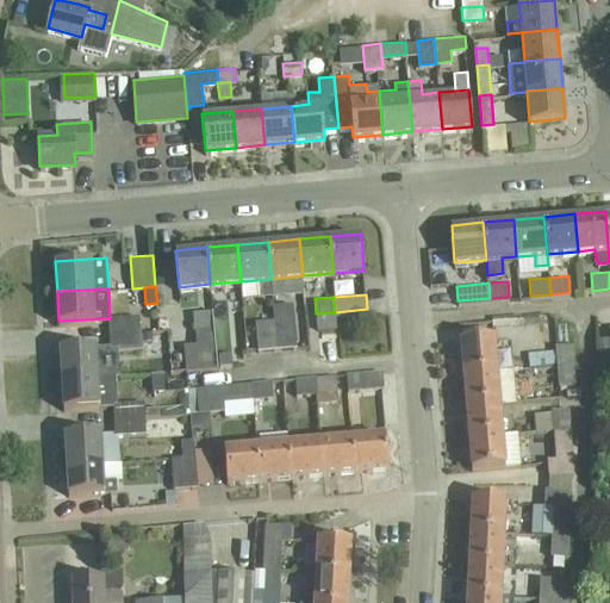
[(292,300),(273,303),(277,346),(296,343),(292,300)]
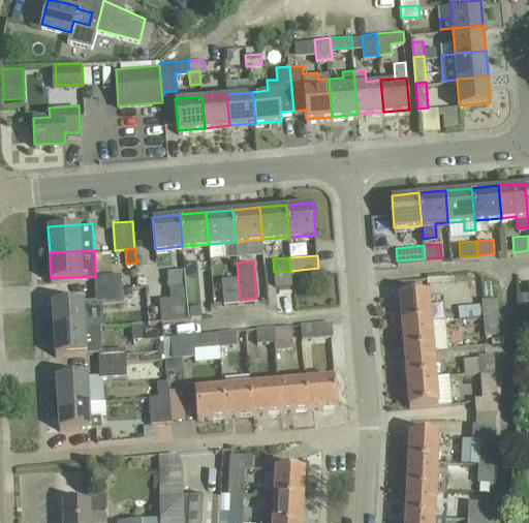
[(240,300),(237,263),(220,264),(223,301),(240,300)]
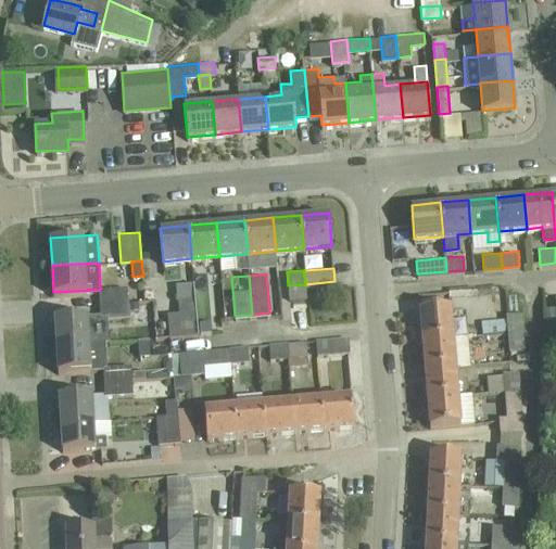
[(200,332),(196,280),(176,282),(179,310),(168,311),(169,334),(200,332)]
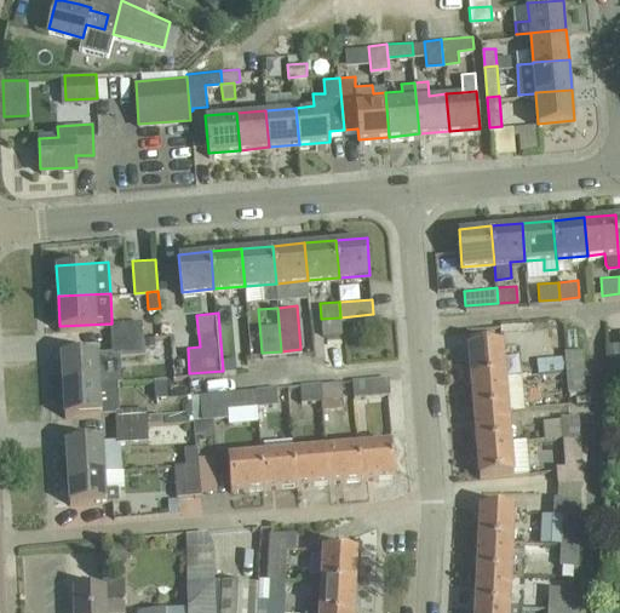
[(161,333),(172,332),(170,318),(160,319),(161,333)]
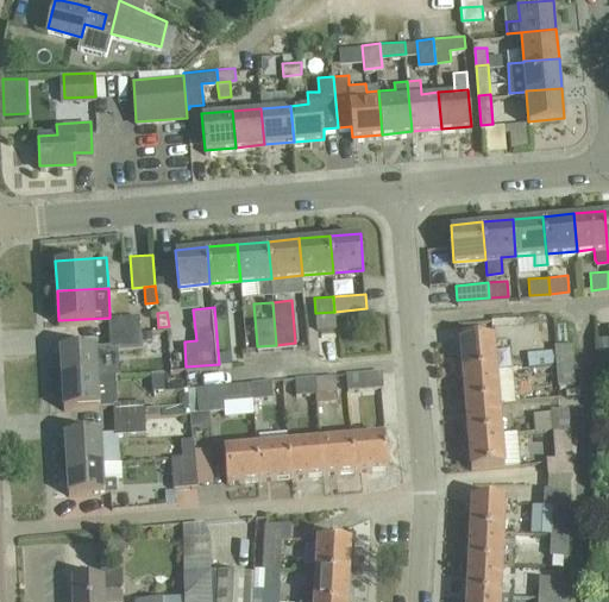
[(110,331),(139,328),(139,313),(110,314),(110,318),(108,318),(110,331)]
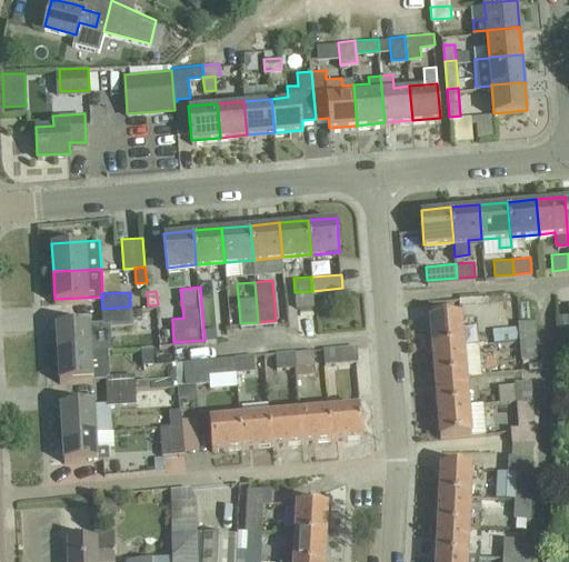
[(519,334),(537,332),(532,294),(508,297),(509,312),(517,311),(518,323),(519,334)]
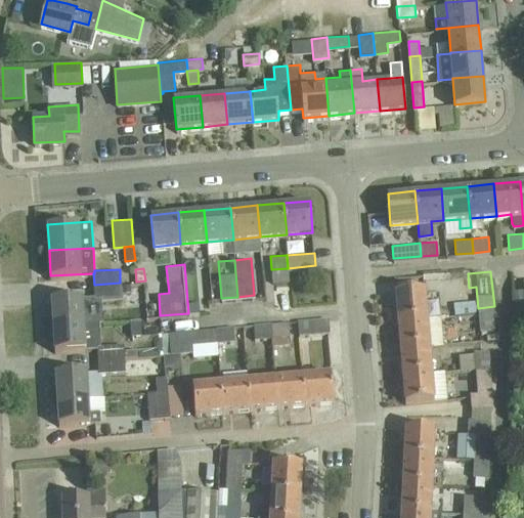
[(131,282),(120,283),(121,291),(131,291),(131,282)]
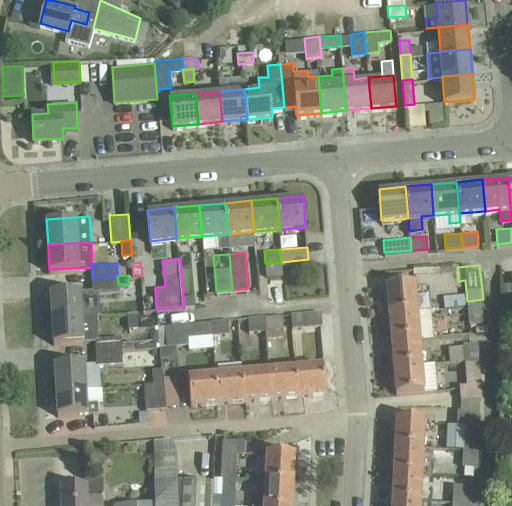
[(117,276),(92,278),(92,288),(92,291),(99,291),(118,290),(118,284),(117,276)]
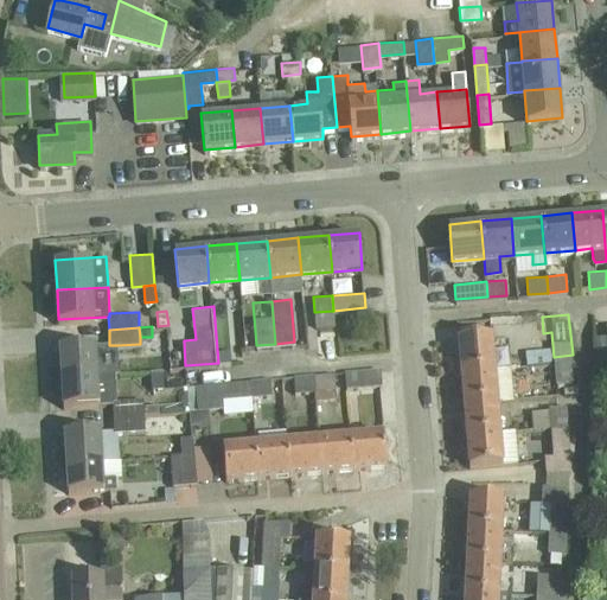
[(461,368),(494,365),(492,333),(459,336),(461,368)]
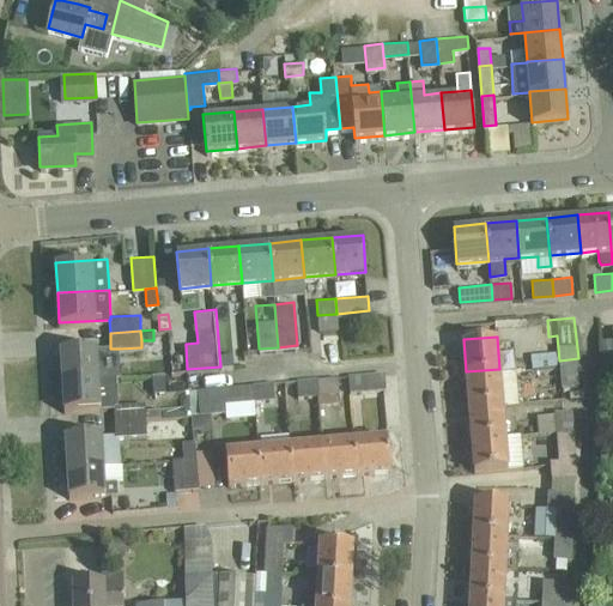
[(110,345),(60,347),(62,379),(98,376),(120,375),(119,349),(110,349),(110,345)]
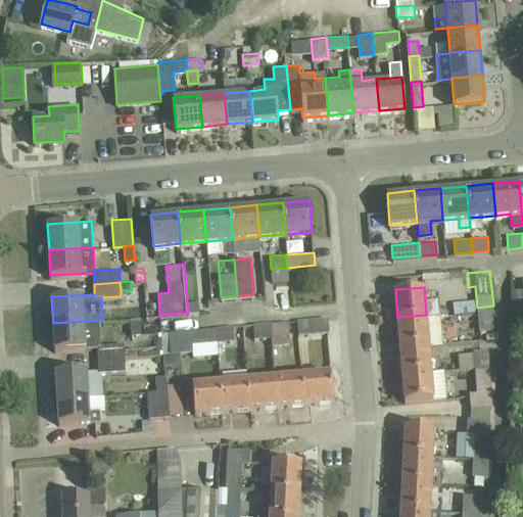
[(476,297),(453,299),(454,312),(477,310),(477,308),(476,297)]
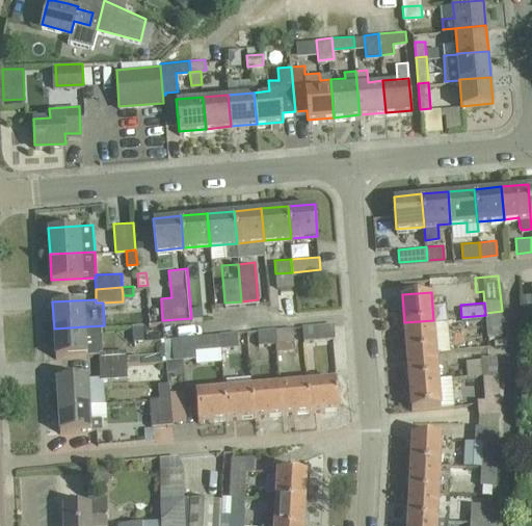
[(202,306),(191,307),(191,317),(202,316),(202,306)]
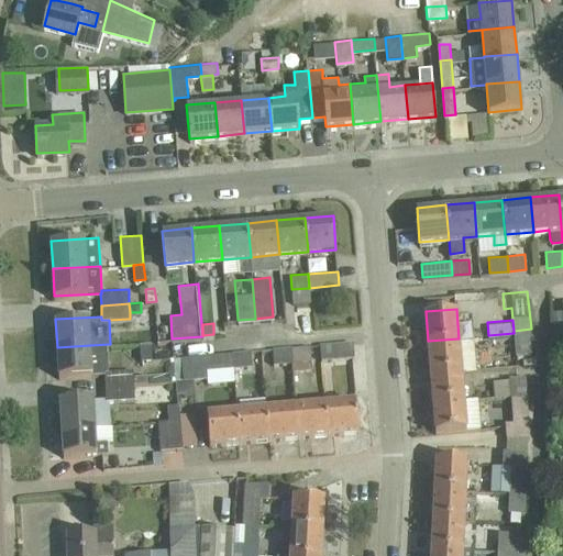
[(532,352),(531,329),(514,331),(514,333),(516,353),(532,352)]
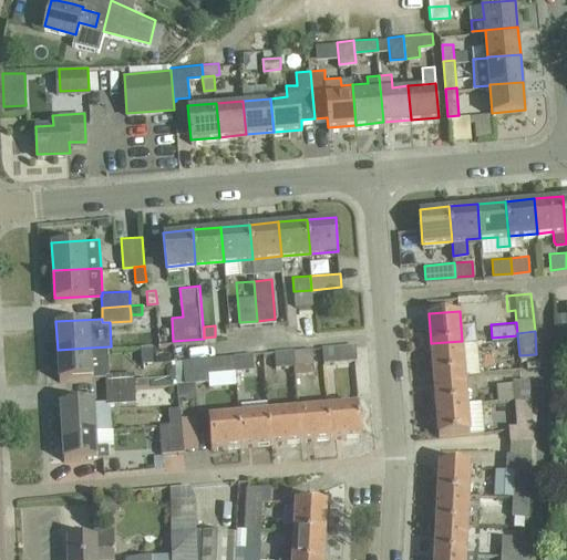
[(431,343),(433,373),(464,371),(462,341),(431,343)]
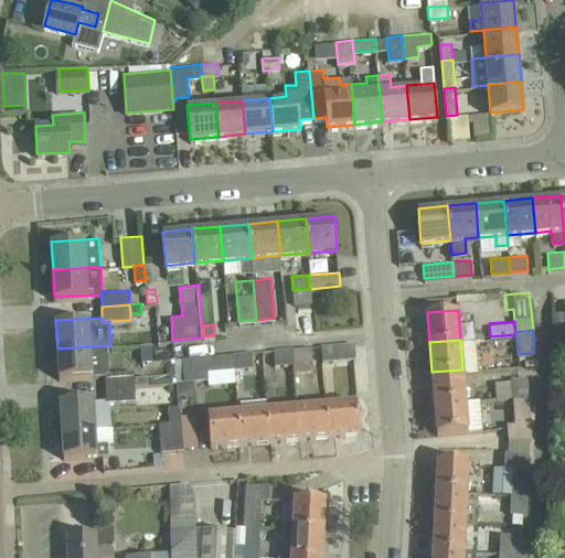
[(321,344),(322,358),(355,356),(354,341),(321,344)]
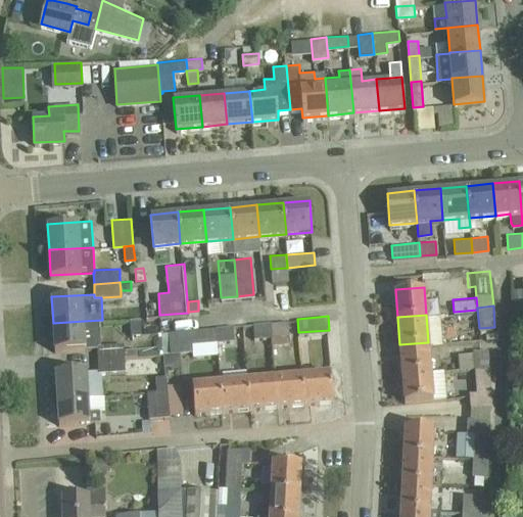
[(140,317),(130,318),(131,333),(141,332),(140,317)]
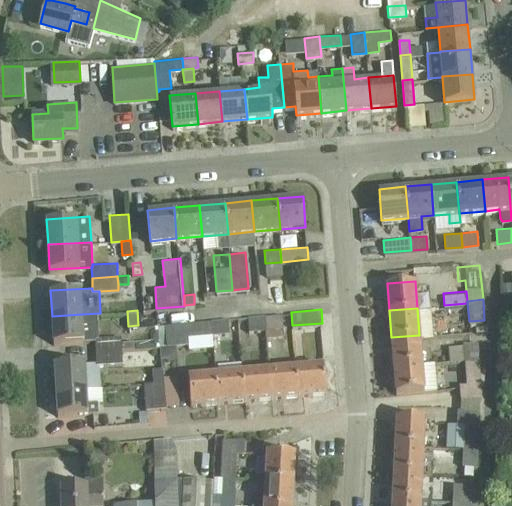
[(291,312),(264,314),(266,336),(284,334),(283,328),(293,327),(292,325),(291,312)]
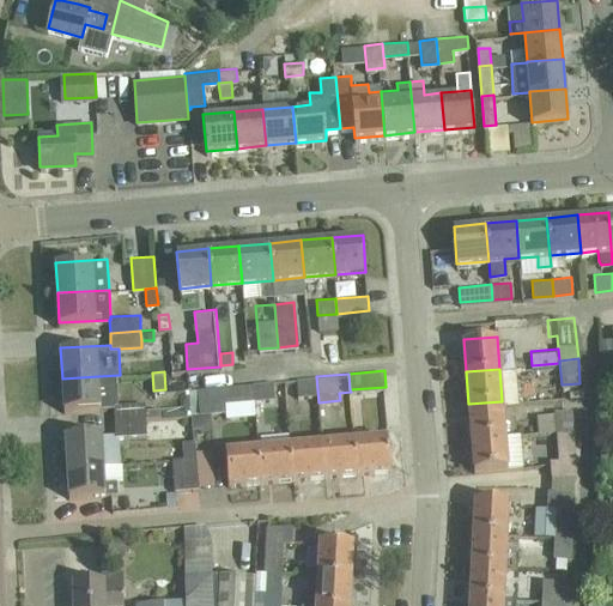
[(99,407),(98,376),(62,379),(64,408),(99,407)]
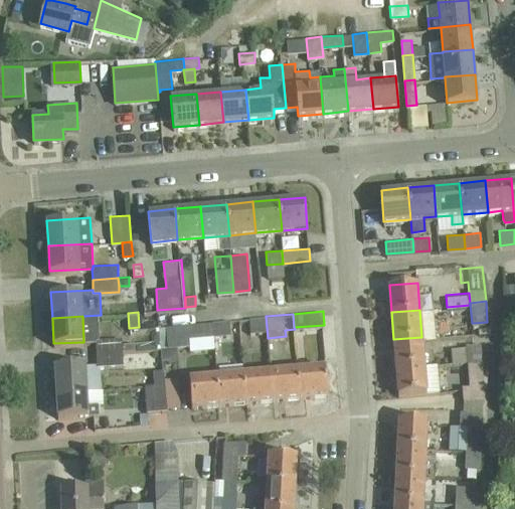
[(267,330),(266,316),(238,318),(241,344),(251,343),(249,332),(267,330)]
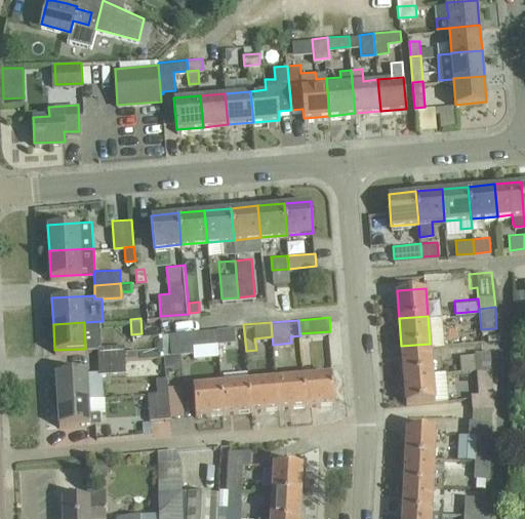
[(235,325),(213,327),(214,342),(236,340),(235,325)]
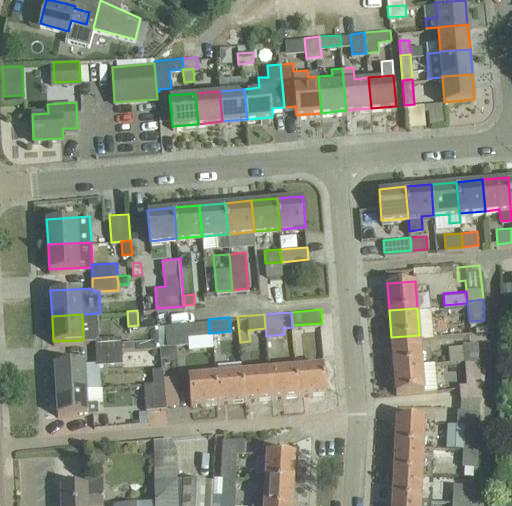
[(189,335),(209,333),(208,319),(159,323),(160,346),(190,343),(189,335)]
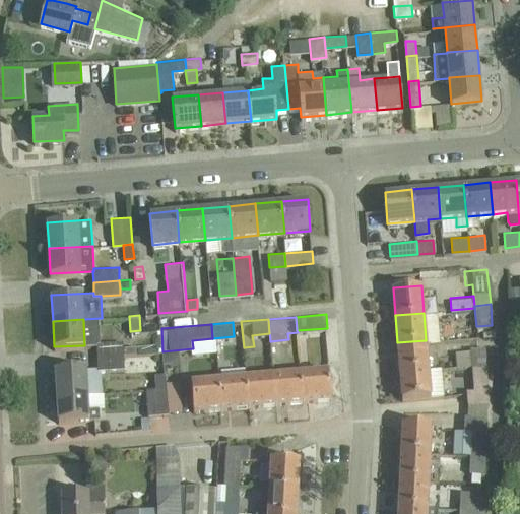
[(96,341),(98,355),(123,354),(123,345),(123,340),(96,341)]
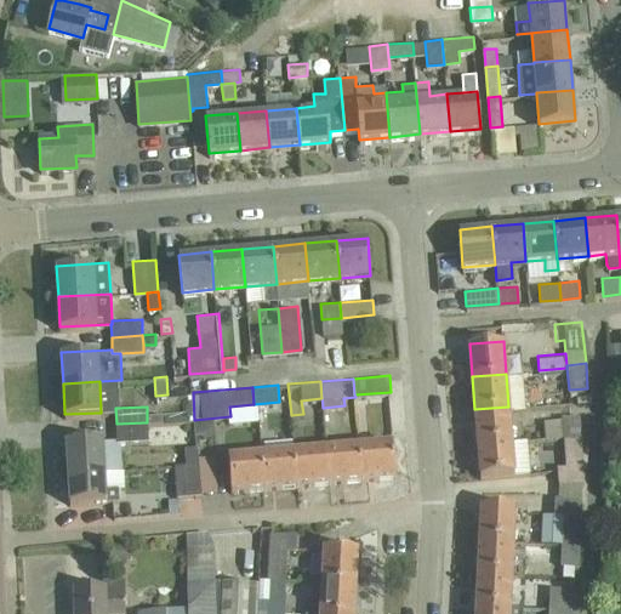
[(474,409),(478,442),(511,439),(508,407),(474,409)]
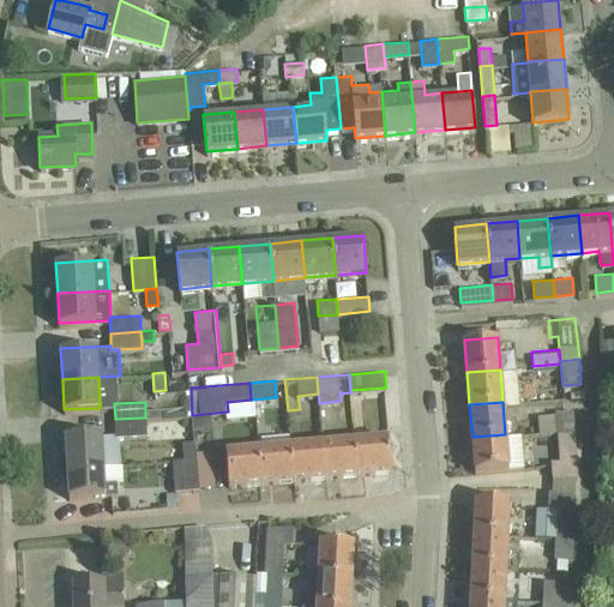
[(160,407),(145,408),(145,418),(160,416),(160,407)]
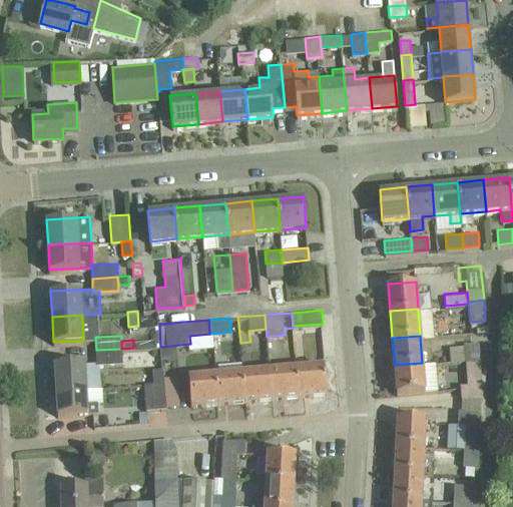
[(450,361),(465,359),(480,358),(479,341),(464,342),(464,345),(449,346),(450,361)]
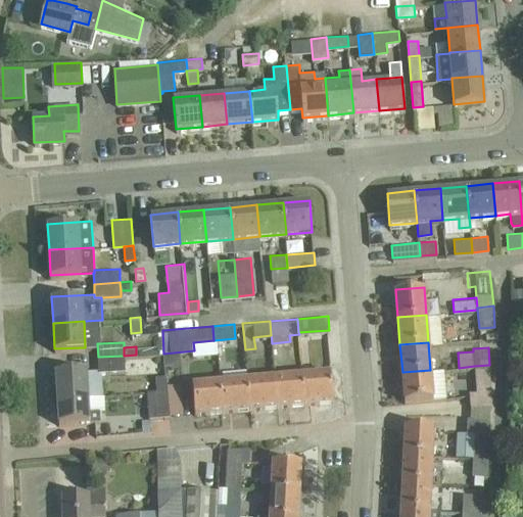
[(124,356),(98,357),(98,371),(125,369),(124,356)]
